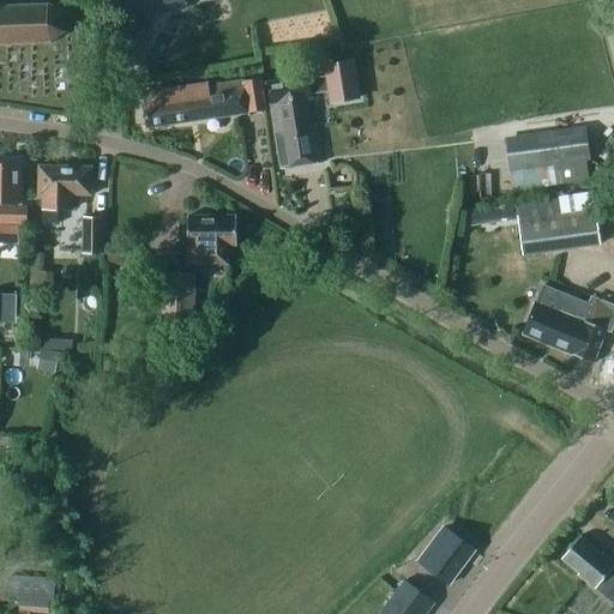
[(186,7),(185,0),(119,0),(121,11),(151,6),(151,12),(186,7)]
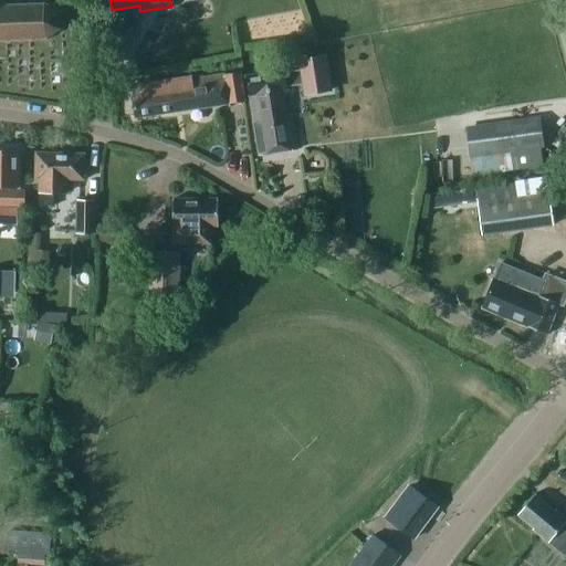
[(0,39),(4,39),(4,42),(7,41),(7,39),(18,39),(18,41),(20,41),(20,39),(31,38),(31,41),(33,41),(33,38),(44,38),(44,40),(46,40),(46,38),(59,29),(61,30),(62,29),(59,27),(59,12),(61,10),(60,9),(58,10),(44,3),(44,1),(42,1),(42,3),(31,4),(31,1),(29,1),(29,4),(18,4),(18,2),(16,2),(16,4),(6,6),(6,2),(3,2),(3,6),(0,4),(0,39)]
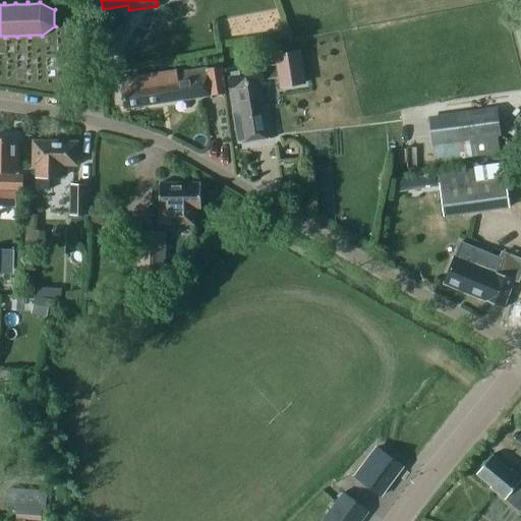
[(273,137),(268,105),(263,106),(259,88),(258,82),(259,82),(264,82),(264,80),(280,77),(281,87),(303,82),(298,51),(276,54),(278,63),(262,66),(261,64),(259,64),(225,69),(237,142),(259,139),(273,137)]
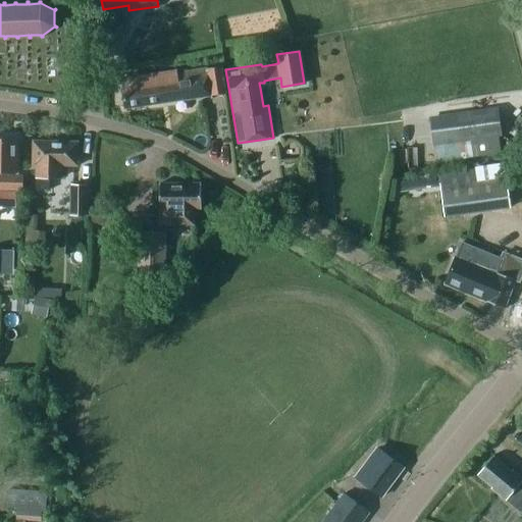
[(121,79),(122,88),(120,88),(123,108),(225,95),(222,68),(177,73),(177,70),(121,79)]
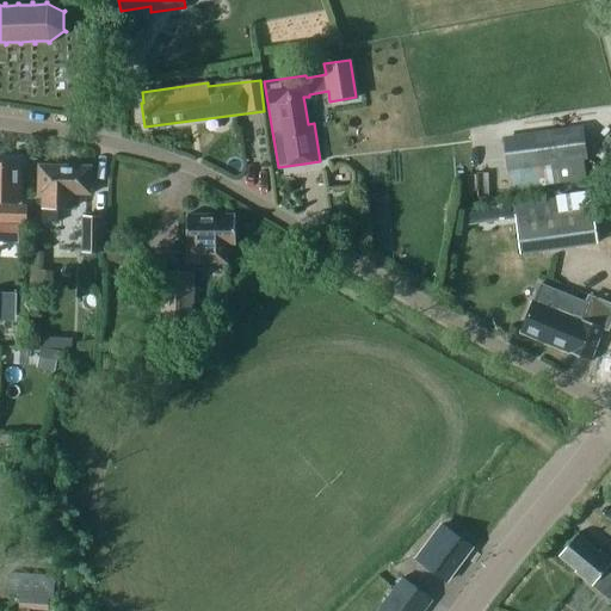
[(503,141),(507,171),(587,159),(582,129),(503,141)]
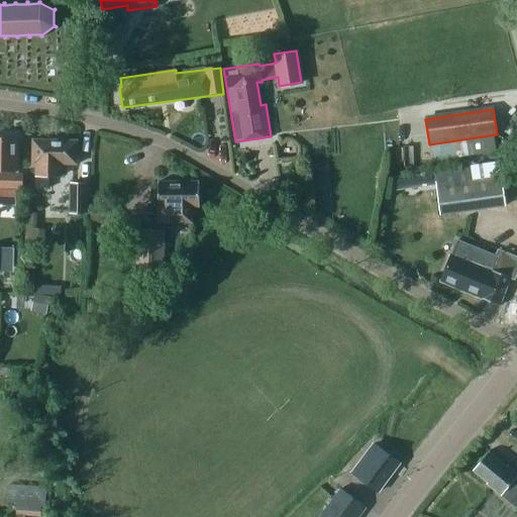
[(0,137),(0,170),(16,171),(17,138),(0,137)]
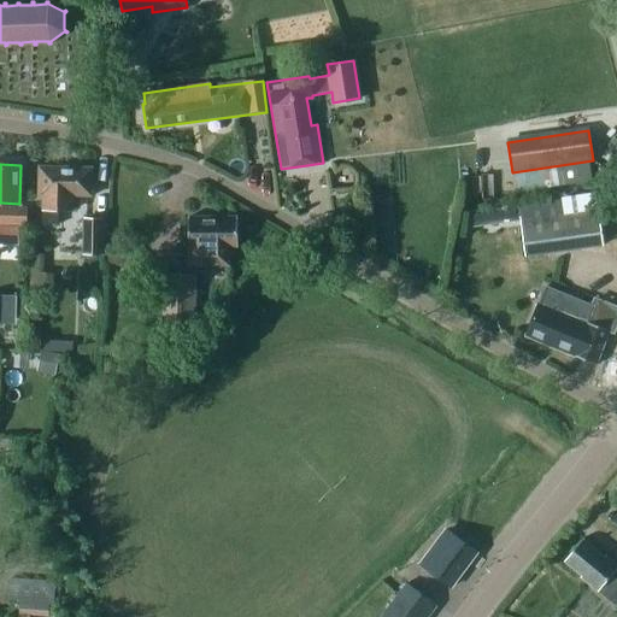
[(37,195),(42,195),(41,210),(58,211),(74,211),(74,195),(90,197),(92,168),(39,166),(37,195)]
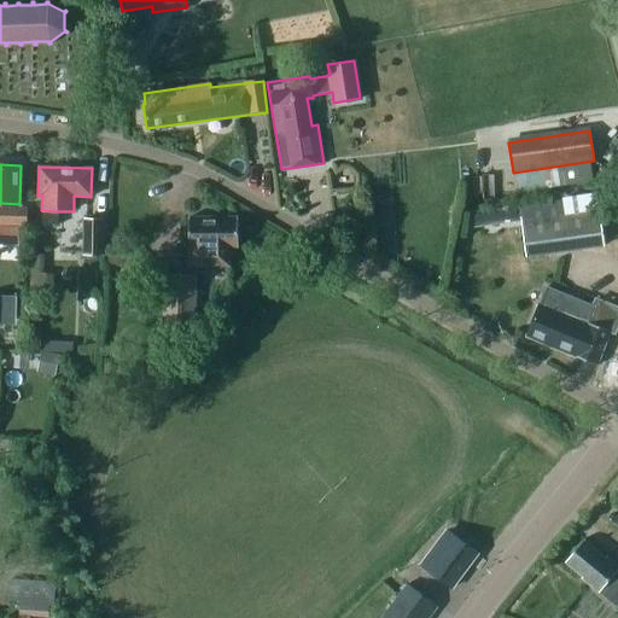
[(502,205),(505,221),(519,219),(517,203),(502,205)]
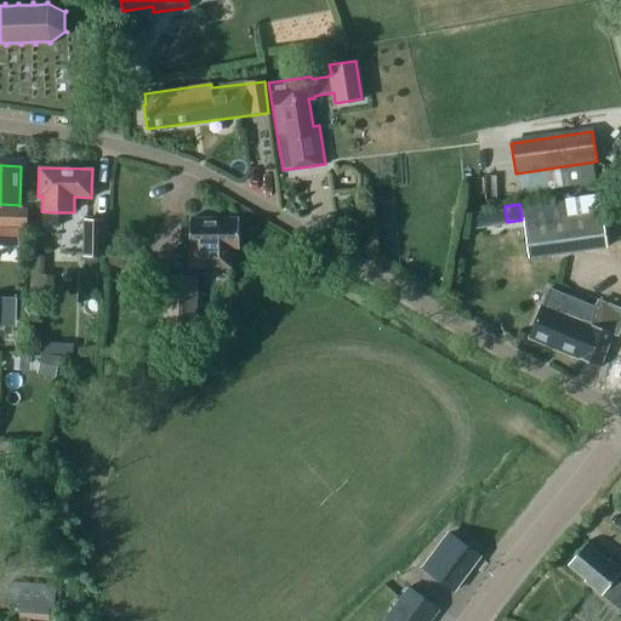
[(10,209),(10,224),(27,224),(27,209),(10,209)]
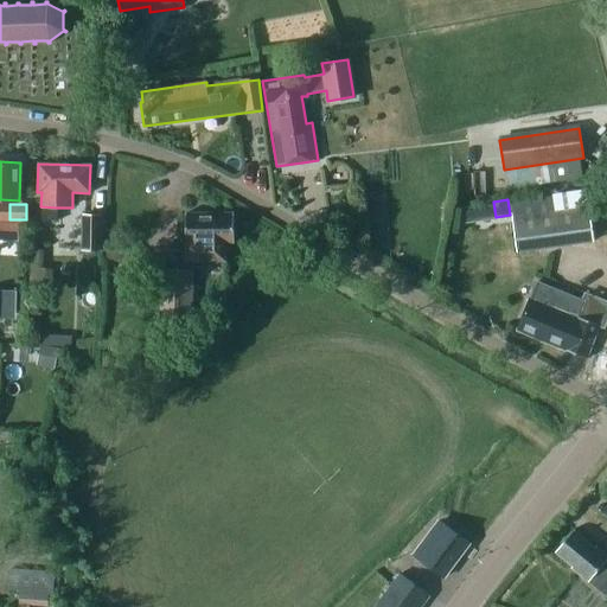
[(511,216),(516,248),(592,237),(588,205),(511,216)]
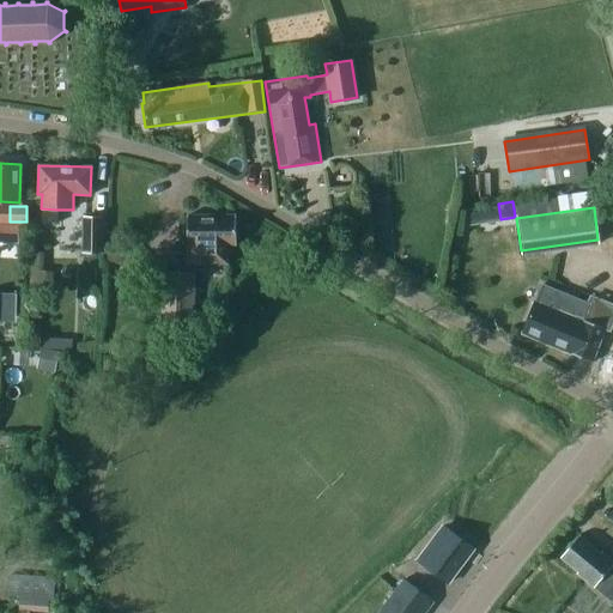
[(58,223),(58,210),(41,208),(41,223),(58,223)]
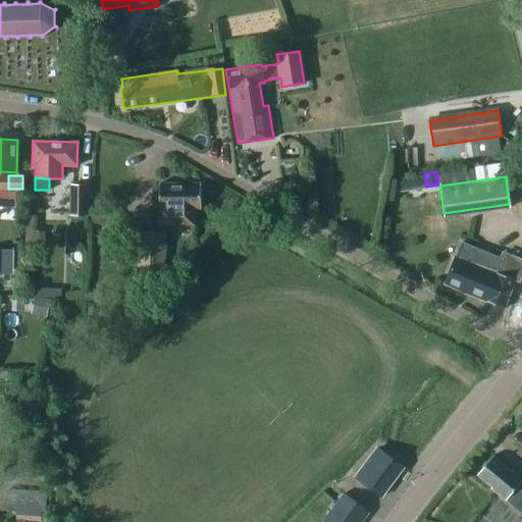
[(159,184),(159,225),(194,224),(193,208),(200,208),(200,183),(159,184)]
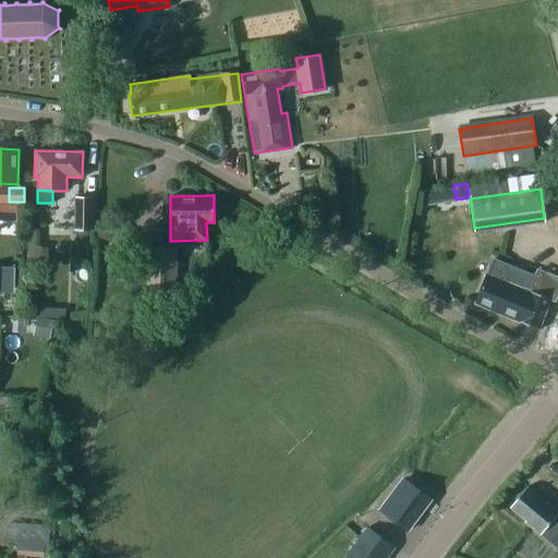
[(74,230),(94,231),(95,197),(74,197),(74,230)]
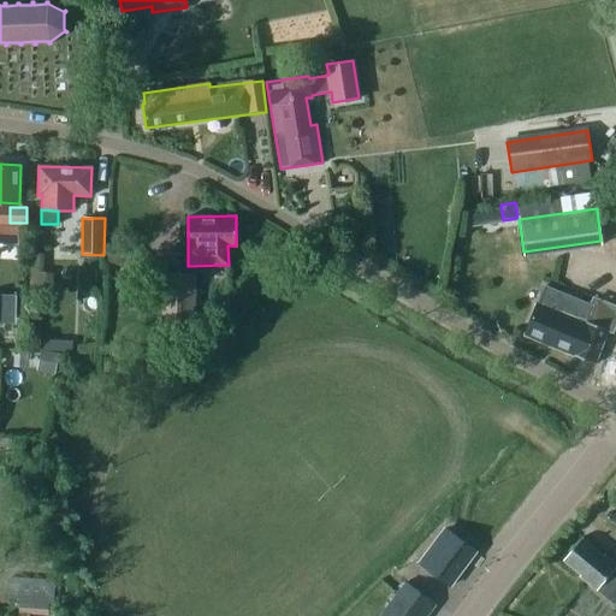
[(0,241),(18,242),(19,224),(0,223),(0,241)]
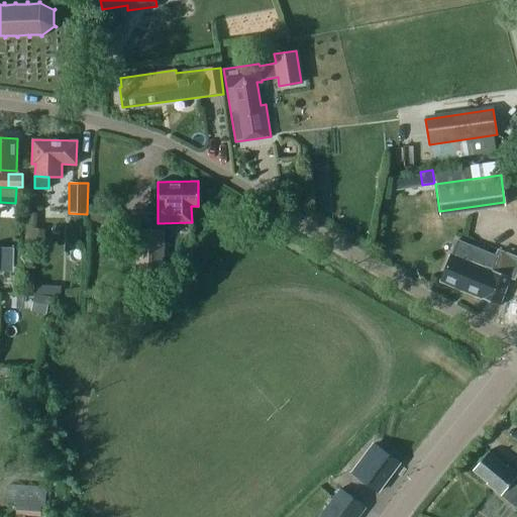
[(43,242),(44,229),(26,228),(25,241),(43,242)]
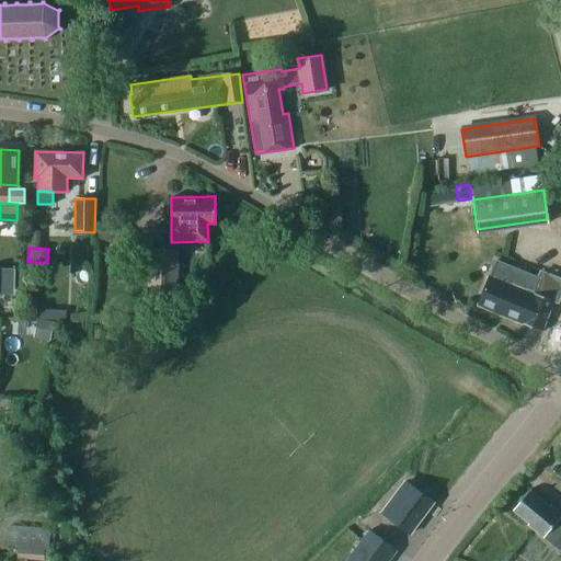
[(178,249),(148,248),(146,287),(175,288),(178,249)]
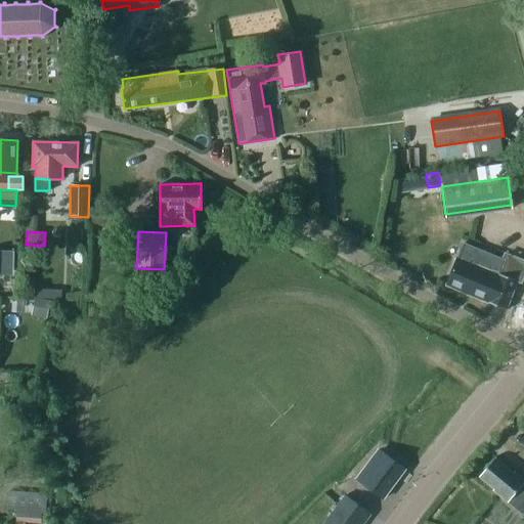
[(523,261),(505,254),(500,265),(461,249),(446,285),(487,301),(486,302),(506,309),(517,280),(520,281),(523,271),(523,261)]
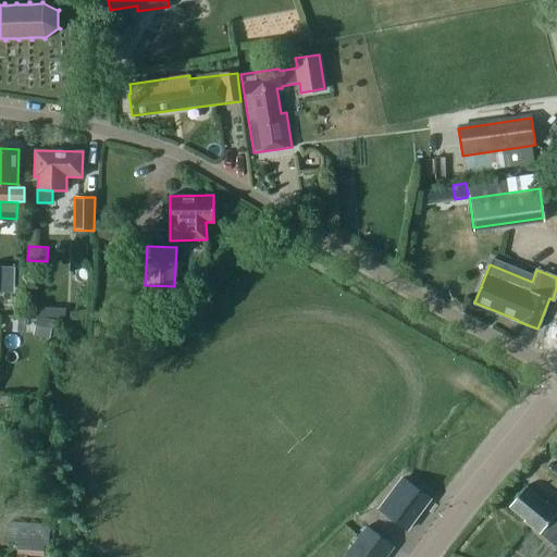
[(0,265),(0,291),(0,292),(0,285),(20,285),(20,265),(0,265)]
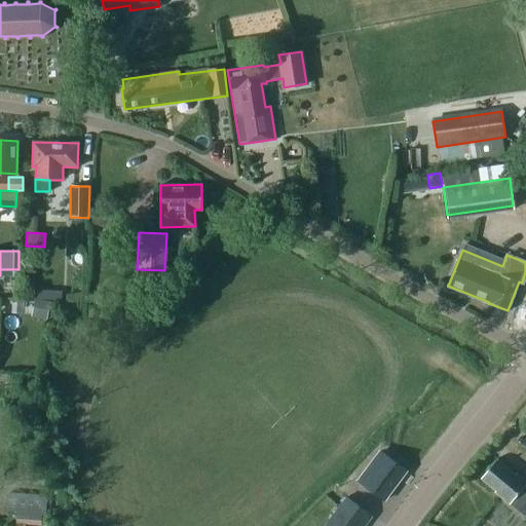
[(46,320),(50,302),(35,299),(31,316),(46,320)]
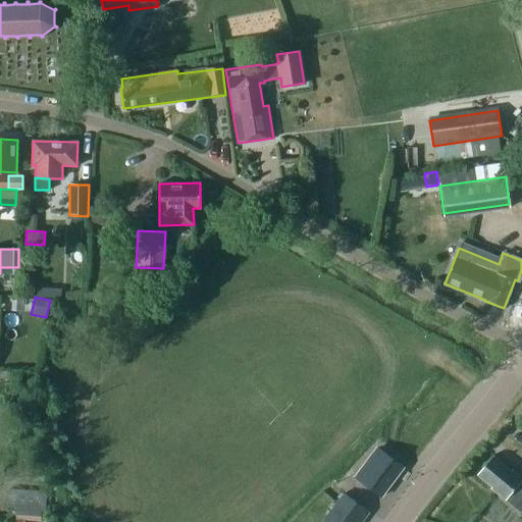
[(355,477),(381,497),(403,468),(376,449),(355,477)]
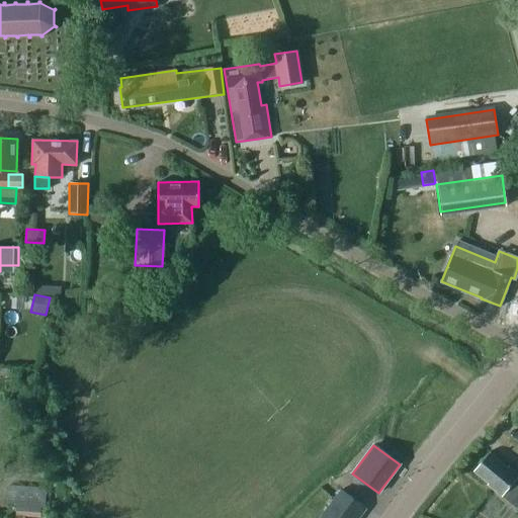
[(517,475),(508,466),(507,468),(489,453),(473,470),(492,486),(491,488),(502,497),(502,496),(516,507),(517,505),(517,475)]
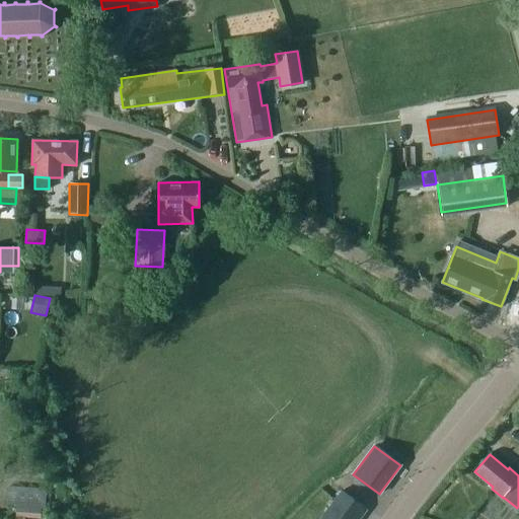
[(32,515),(32,487),(15,487),(15,515),(32,515)]
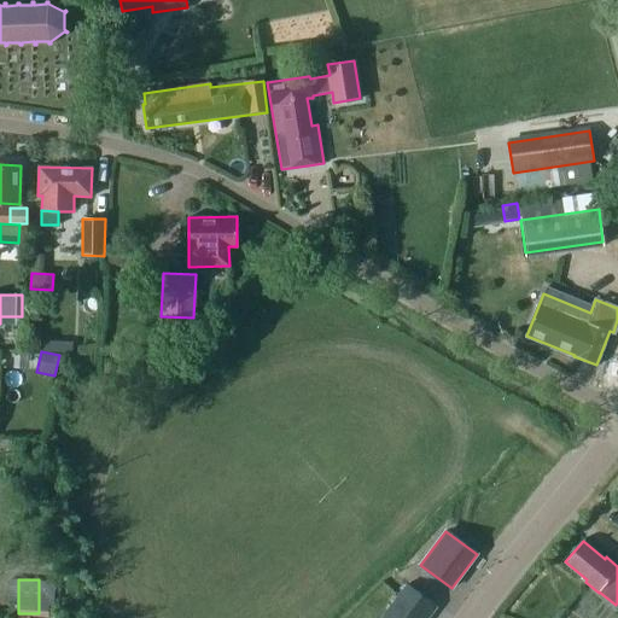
[(429,617),(437,607),(407,584),(380,617),(429,617)]
